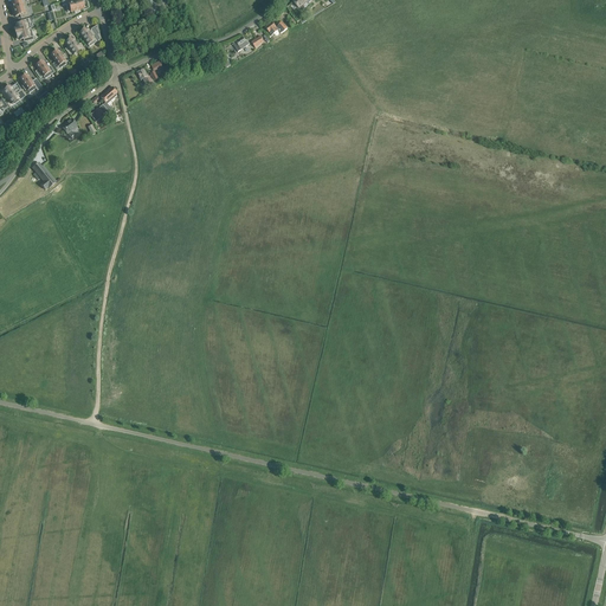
[(26,6),(24,0),(17,0),(17,1),(12,4),(12,5),(11,6),(12,11),(26,6)]
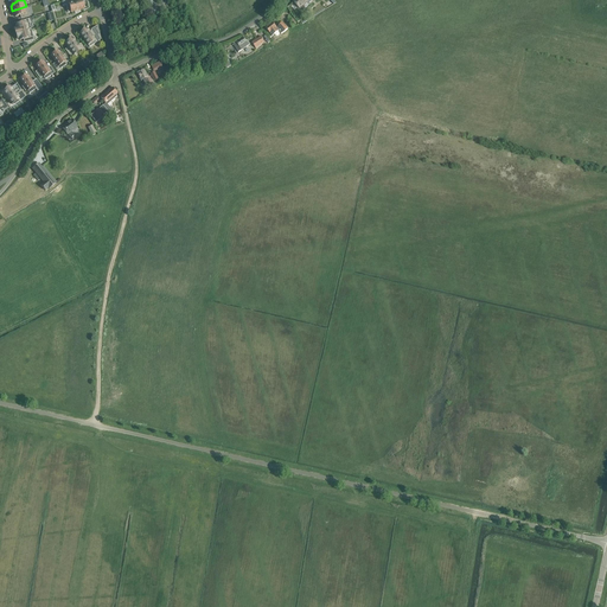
[(83,2),(82,2),(81,1),(74,4),(71,0),(70,0),(63,2),(63,6),(66,6),(68,13),(71,12),(71,13),(75,12),(75,13),(81,12),(80,10),(83,10),(83,7),(84,7),(83,2)]
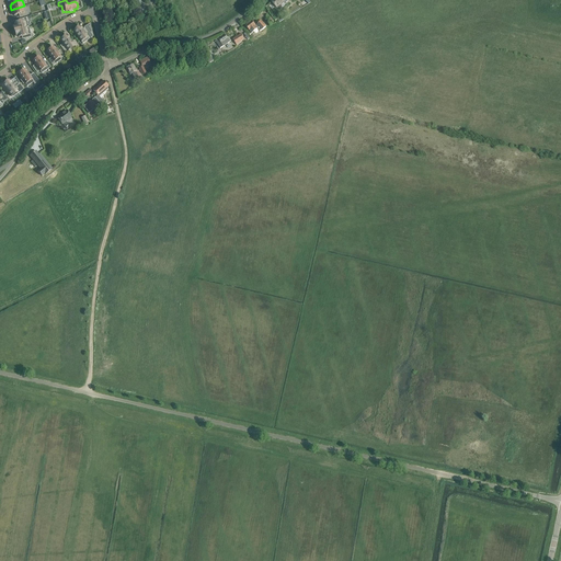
[(132,0),(138,16),(158,10),(155,0),(132,0)]
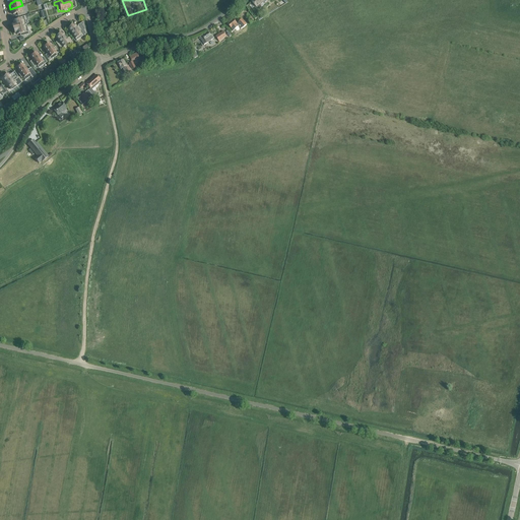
[(25,14),(22,5),(10,9),(11,13),(12,13),(13,14),(18,13),(19,16),(25,14)]
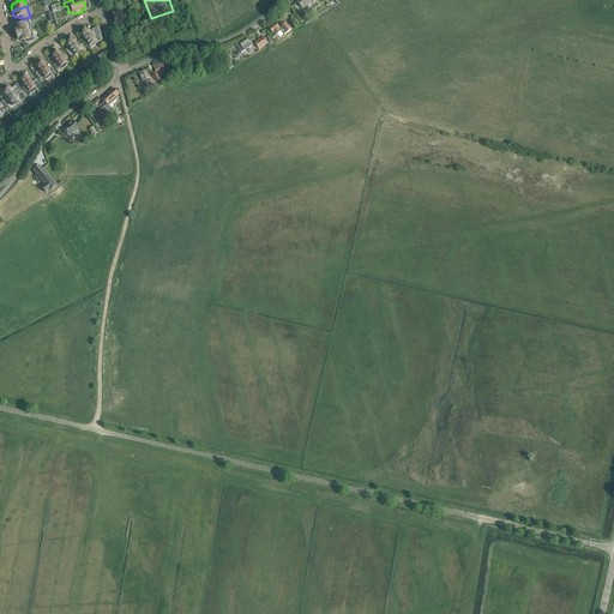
[(31,23),(30,19),(20,22),(22,25),(16,26),(17,29),(14,29),(17,35),(31,30),(29,24),(31,23)]
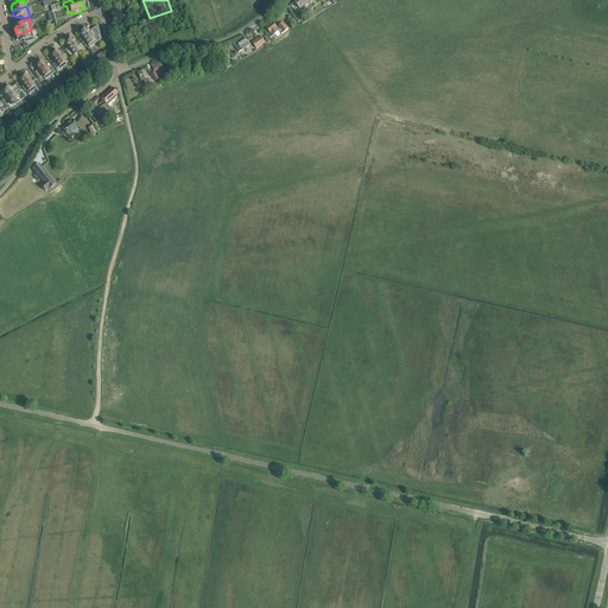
[(289,30),(283,23),(278,26),(279,27),(278,29),(273,24),(267,29),(271,33),(273,36),(274,35),(276,36),(277,36),(278,36),(279,36),(280,35),(279,33),(278,31),(279,31),(283,35),(285,32),(289,30)]
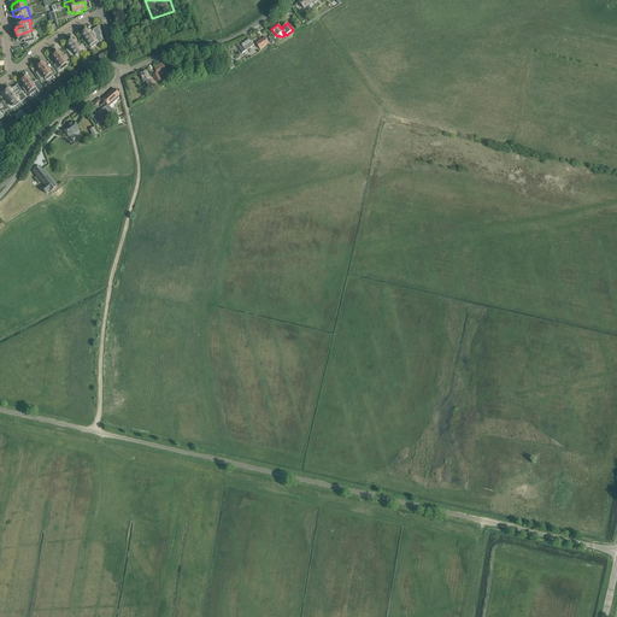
[(89,46),(92,48),(103,40),(99,27),(93,30),(93,31),(90,34),(88,30),(87,31),(86,30),(82,33),(83,34),(81,35),(89,46)]
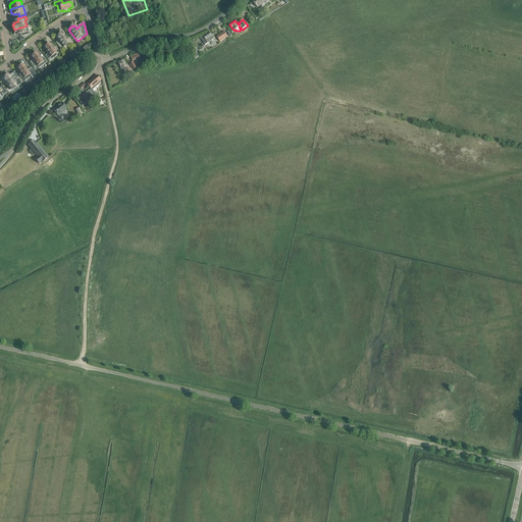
[(29,35),(27,25),(14,30),(15,34),(16,34),(17,35),(20,34),(21,37),(29,35)]
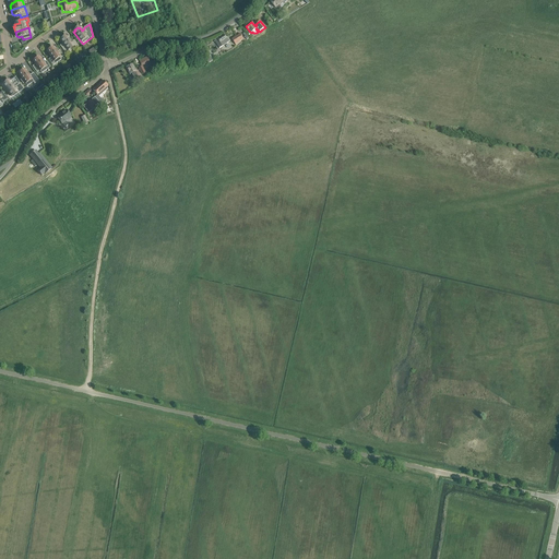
[(223,46),(230,40),(228,38),(227,38),(224,35),(217,39),(214,42),(215,42),(219,48),(223,46)]
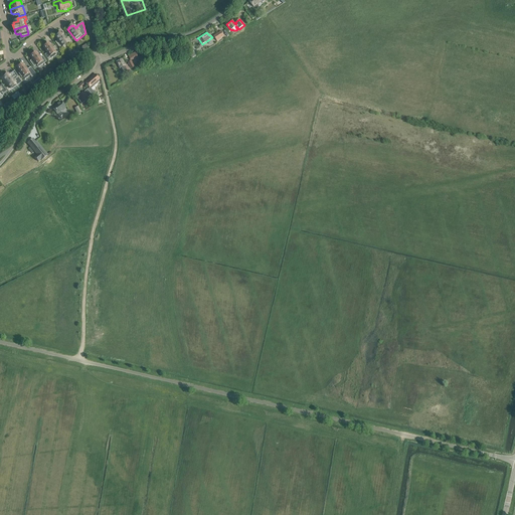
[(218,42),(224,37),(220,32),(213,37),(218,42)]
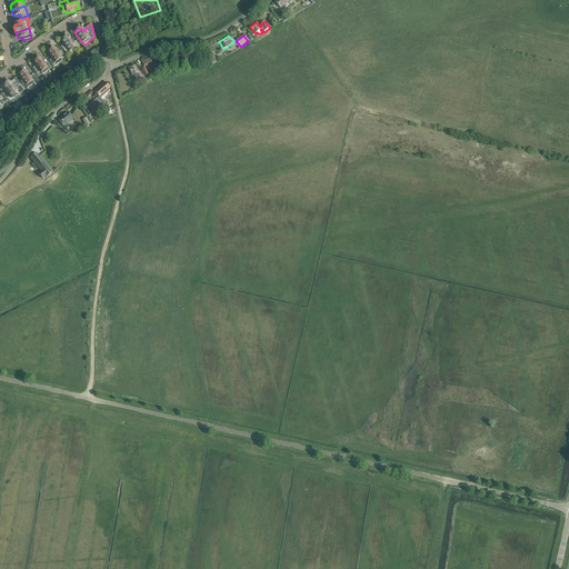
[(66,52),(69,50),(71,53),(80,47),(76,41),(73,43),(69,37),(67,38),(67,37),(62,39),(63,41),(62,41),(65,45),(61,47),(66,52)]
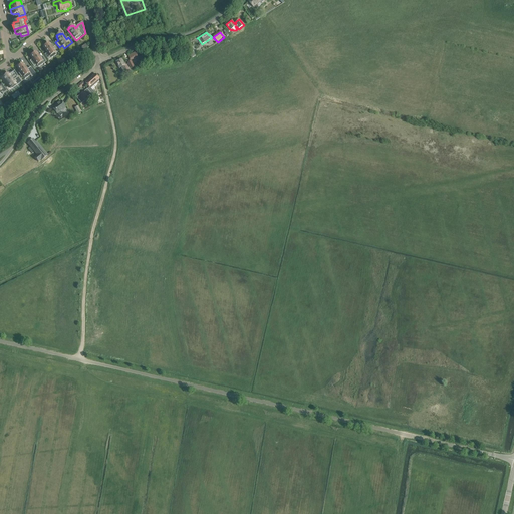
[(51,58),(56,54),(55,53),(58,51),(55,46),(52,48),(49,43),(48,44),(47,43),(43,45),(44,47),(43,47),(47,53),(45,55),(48,60),(51,58)]
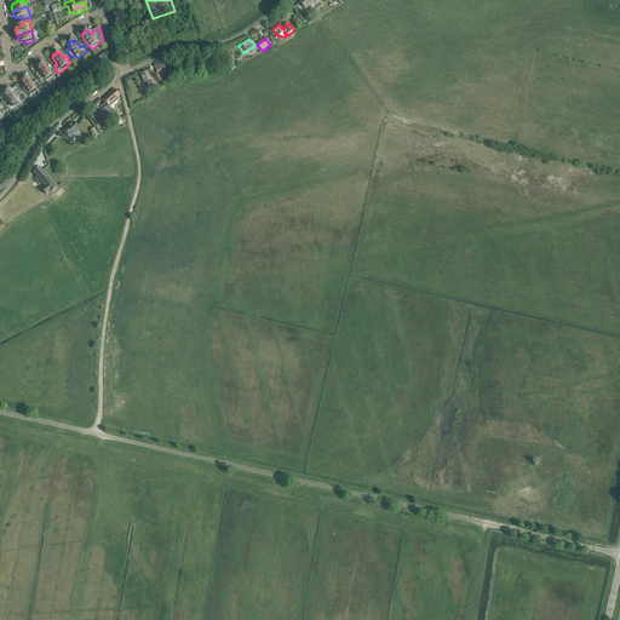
[(225,61),(231,70),(237,67),(231,57),(225,61)]
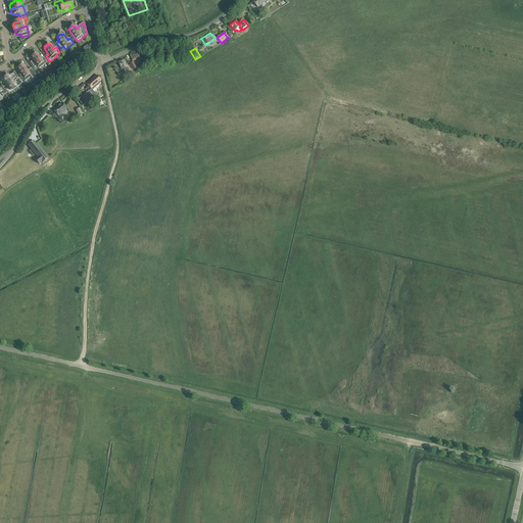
[(44,57),(41,59),(37,53),(36,54),(35,53),(31,55),(32,56),(31,57),(33,60),(31,62),(35,67),(37,66),(38,66),(39,68),(47,62),(44,57)]
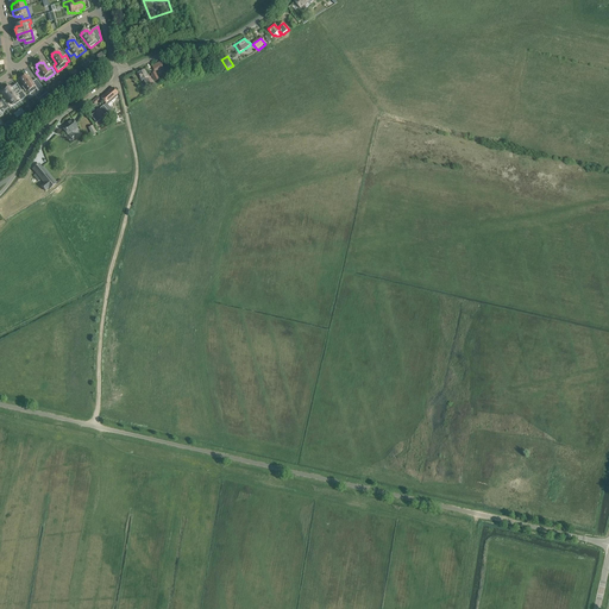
[(164,68),(163,66),(161,62),(154,67),(156,70),(156,71),(164,68)]
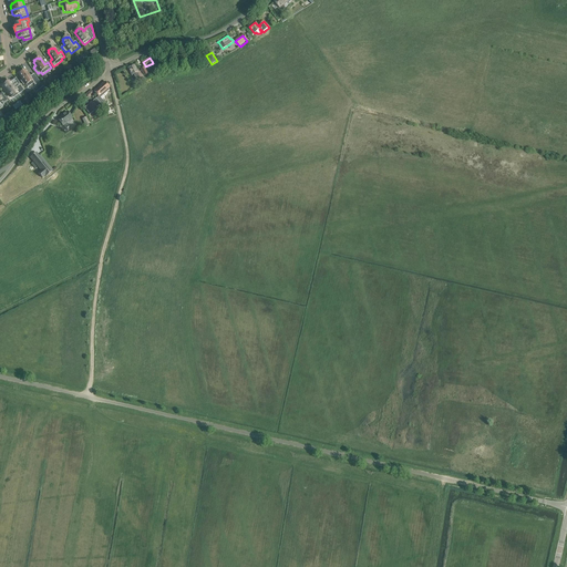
[(138,73),(137,70),(134,65),(129,69),(132,76),(133,75),(136,81),(142,79),(141,78),(143,78),(140,72),(138,73)]
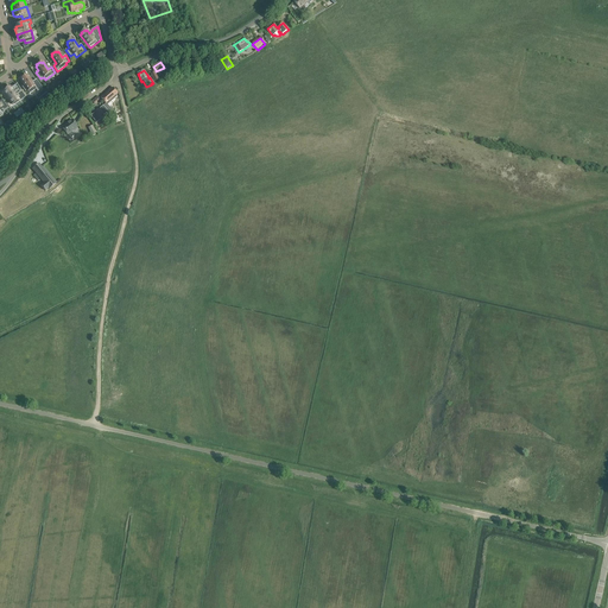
[(24,86),(21,87),(25,92),(26,90),(27,92),(29,92),(30,94),(36,89),(37,92),(42,89),(37,80),(32,83),(27,76),(26,77),(25,75),(20,78),(21,80),(20,81),(24,86)]
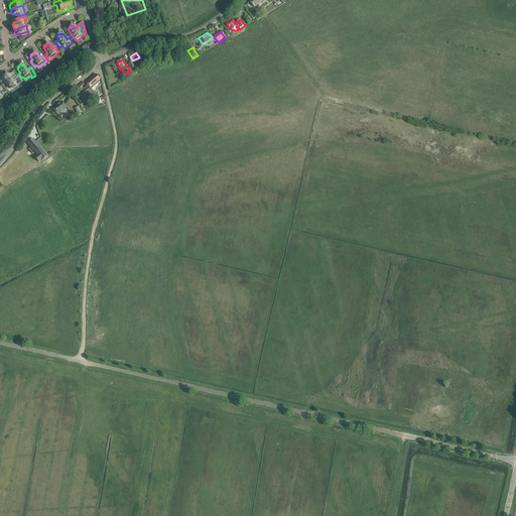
[(4,78),(3,79),(10,89),(11,90),(21,82),(18,77),(13,81),(9,75),(8,76),(7,75),(3,77),(4,78)]
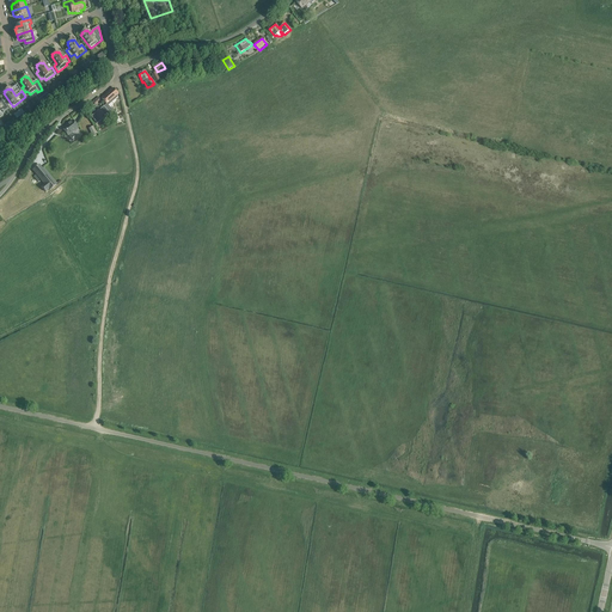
[(110,108),(120,101),(117,98),(120,96),(118,95),(114,89),(102,98),(110,108)]
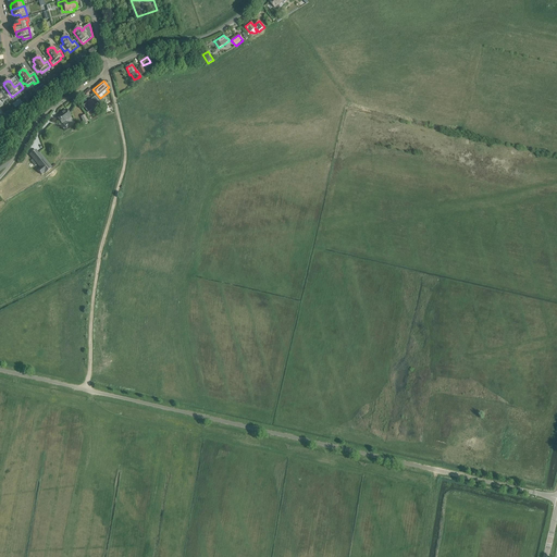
[(91,100),(86,104),(89,108),(91,110),(94,108),(96,106),(99,103),(95,97),(91,100)]
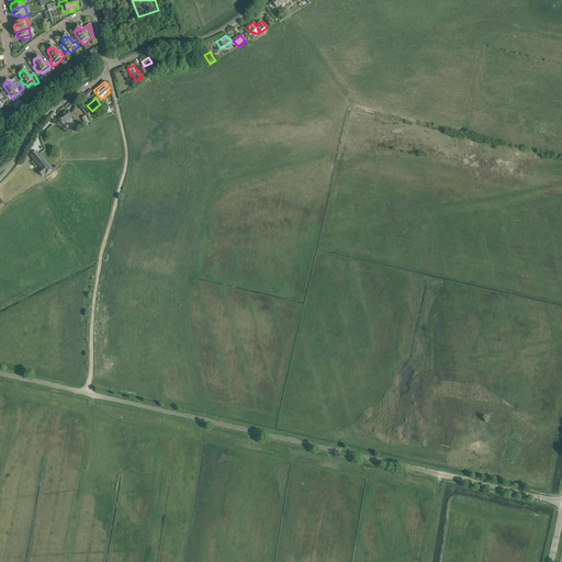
[(72,117),(67,110),(57,117),(63,125),(72,117)]
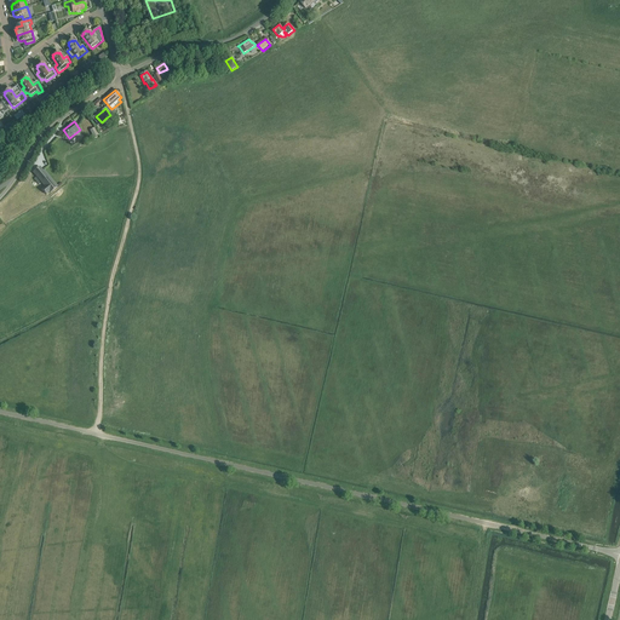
[(95,138),(101,135),(96,127),(90,131),(95,138)]
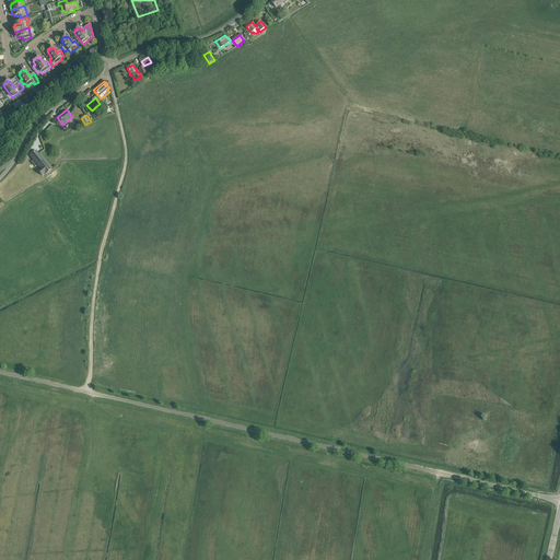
[(51,170),(36,150),(30,155),(39,168),(37,171),(42,176),(45,174),(45,175),(51,170)]
